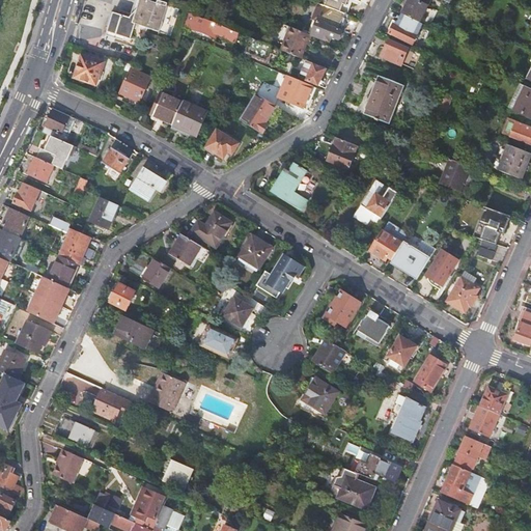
[(179,38),(190,5),(173,0),(140,0),(134,20),(113,12),(107,30),(131,39),(135,27),(138,28),(139,25),(179,38)]
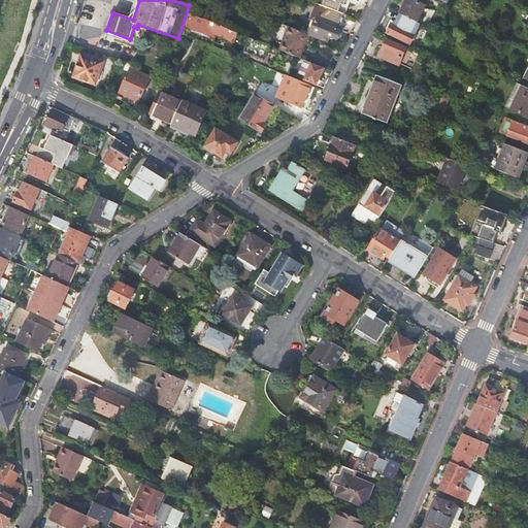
[(325,0),(323,6),(338,12),(341,4),(345,5),(347,0),(325,0)]
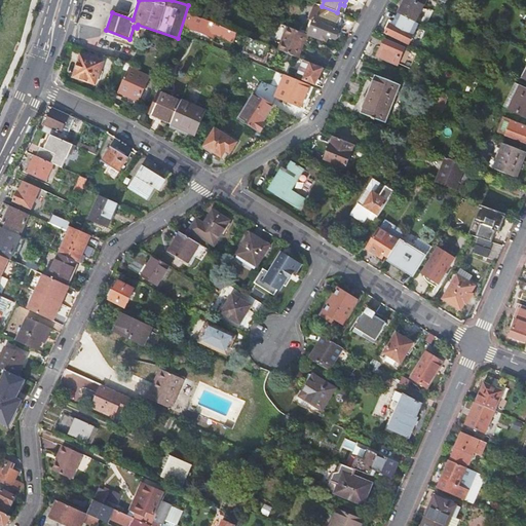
[(417,23),(427,0),(406,0),(400,14),(417,23)]
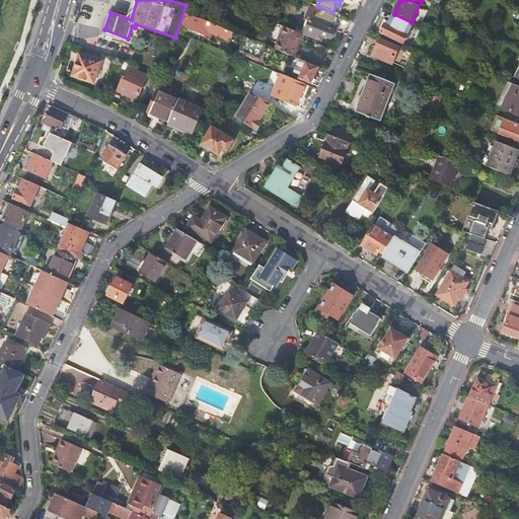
[(310,21),(305,34),(321,41),(323,35),(331,39),(335,30),(330,28),(337,13),(332,12),(317,6),(312,4),(306,19),(310,21)]
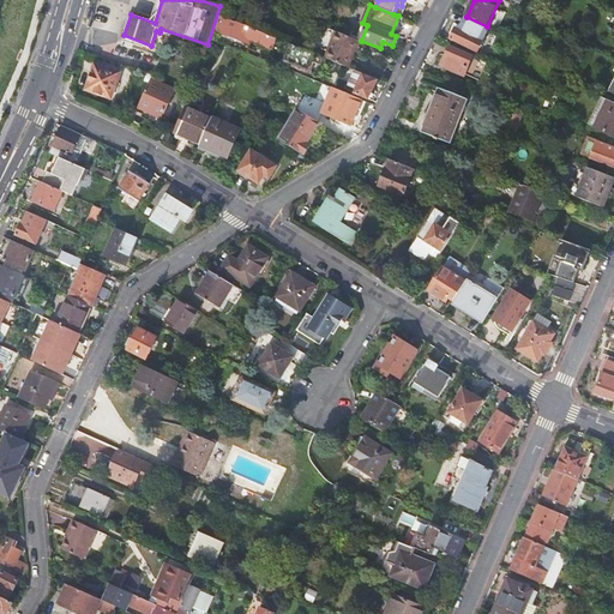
[(487,26),(467,17),(459,30),(457,29),(452,38),(479,52),(491,29),(487,26)]
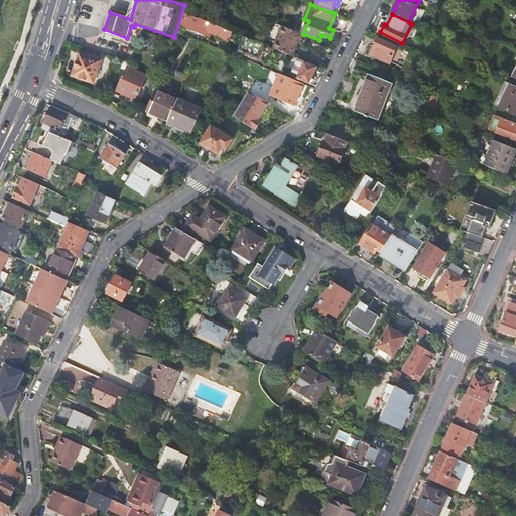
[(195,31),(196,29),(200,19),(190,15),(185,27),(195,31)]
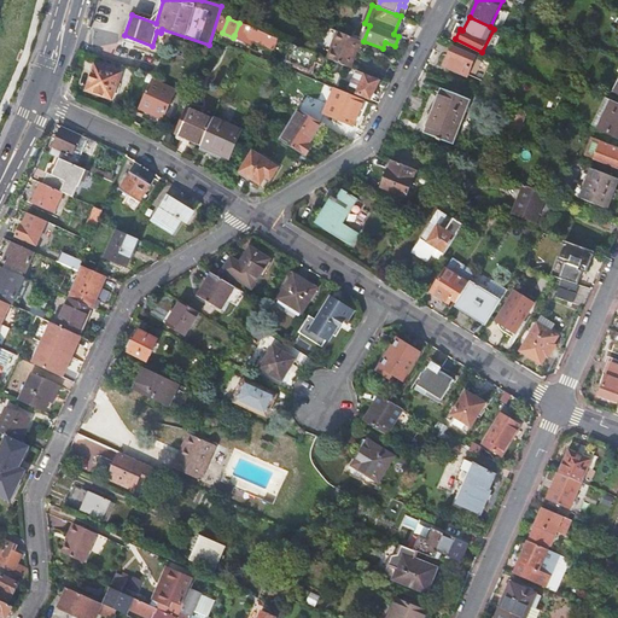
[(257,30),(239,23),(234,35),(251,42),(257,30)]
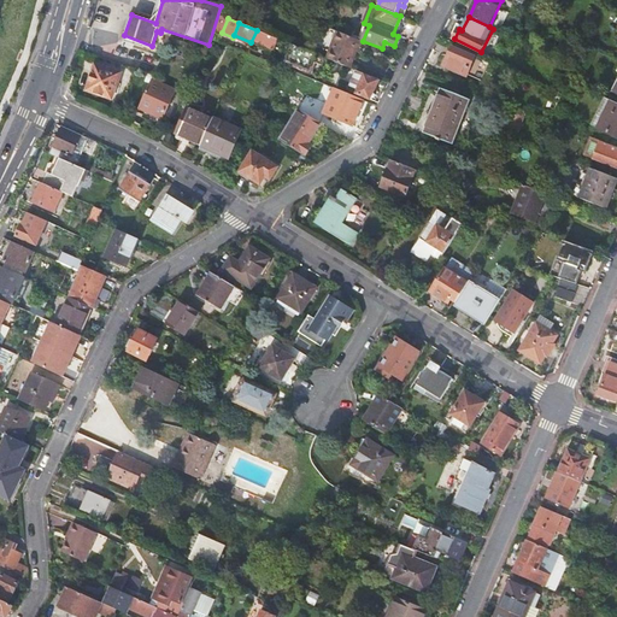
[(276,45),(278,39),(264,33),(262,40),(276,45)]
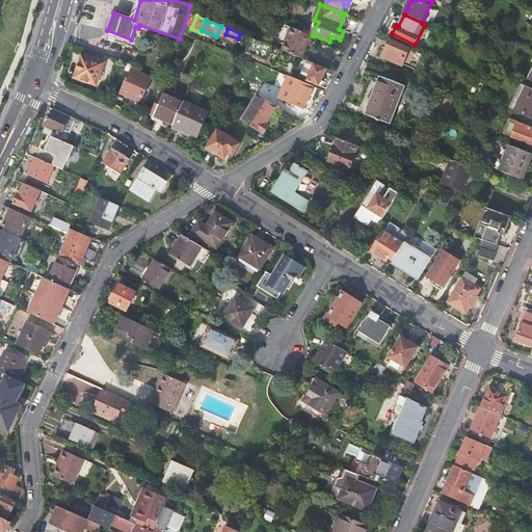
[(285,52),(303,59),(311,40),(293,32),(285,52)]
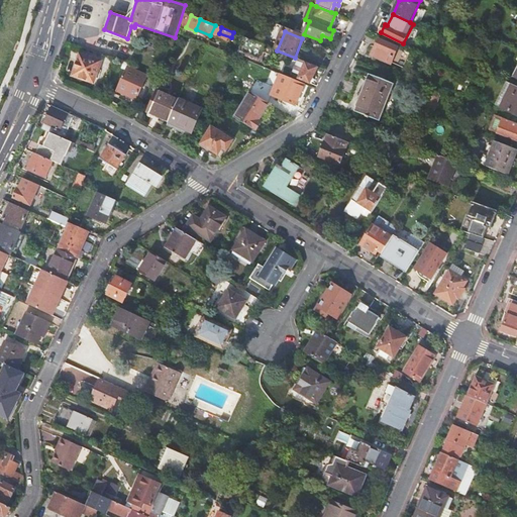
[(273,48),(246,37),(241,49),(246,50),(245,54),(260,59),(262,52),(271,55),(273,48)]
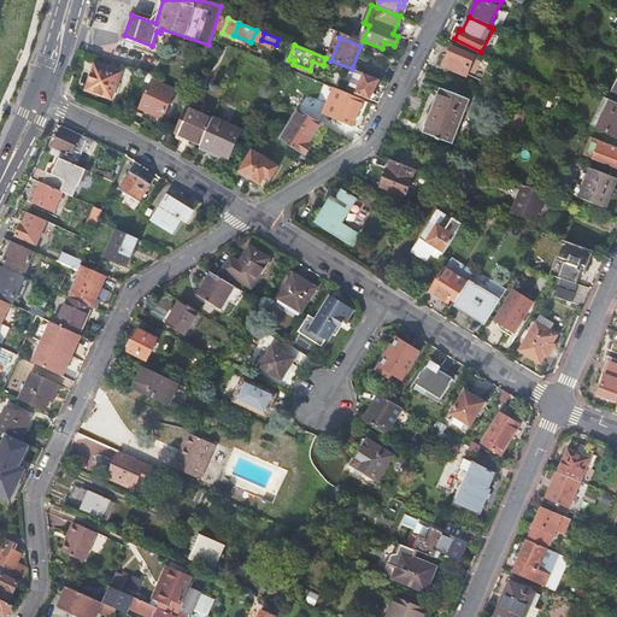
[(468,76),(477,57),(454,46),(445,66),(468,76)]
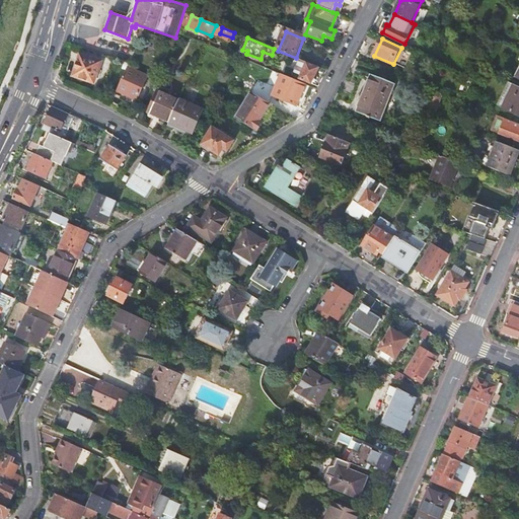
[(101,61),(80,54),(73,76),(94,83),(101,61)]
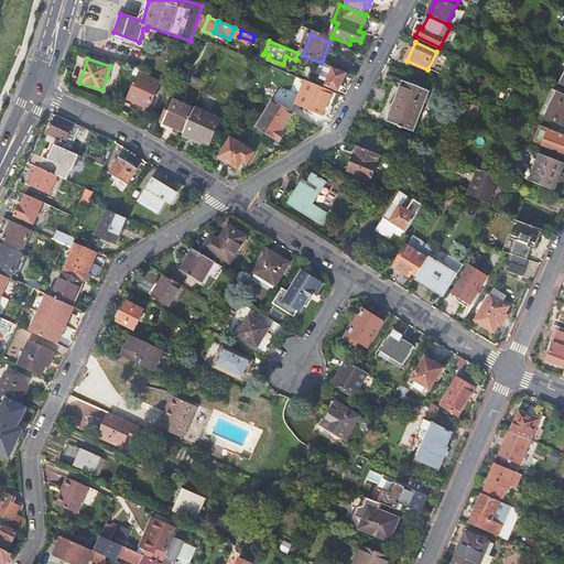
[(346,73),(326,65),(320,79),(326,83),(325,85),(327,86),(328,84),(338,88),(346,73)]
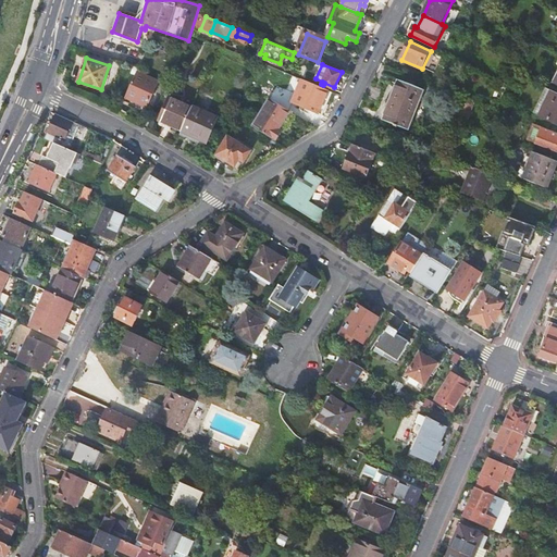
[(158,82),(137,72),(125,97),(146,107),(158,82)]
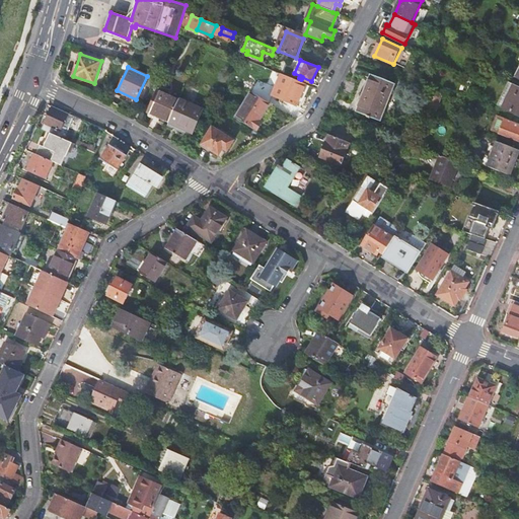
[(381,122),(394,84),(363,71),(349,109),(381,122)]
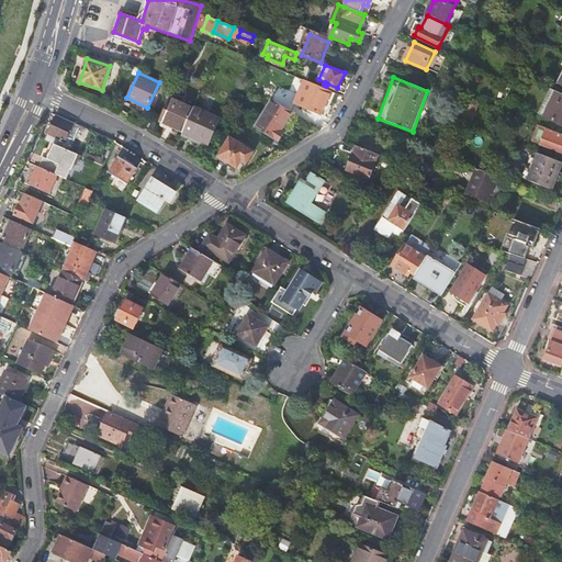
[(330,91),(304,80),(294,103),(321,114),(330,91)]
